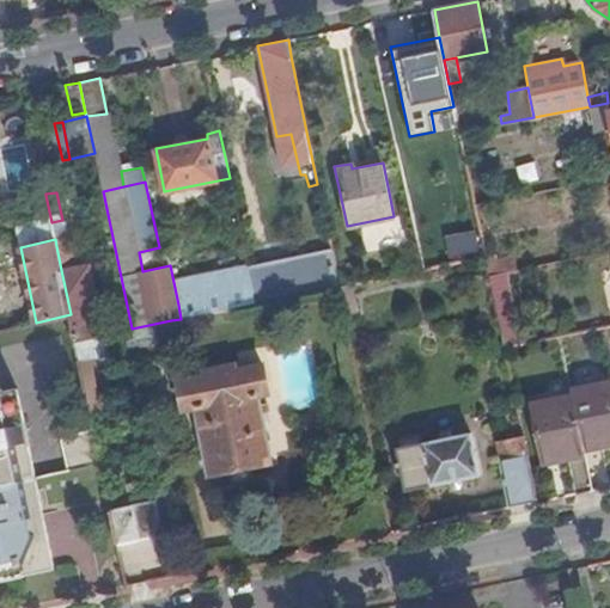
[(485,255),(482,243),(463,247),(465,259),(476,257),(485,255)]
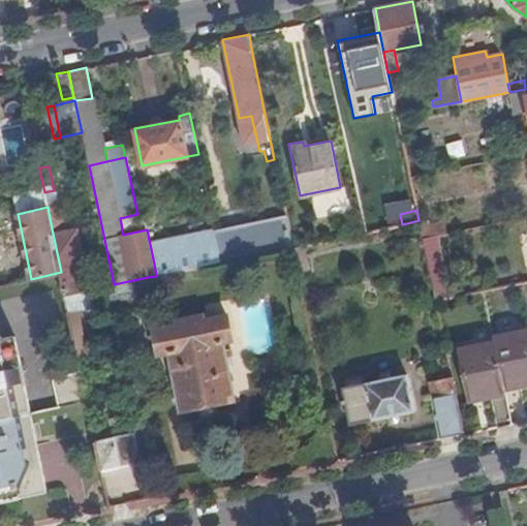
[(56,211),(49,213),(53,234),(61,233),(56,211)]
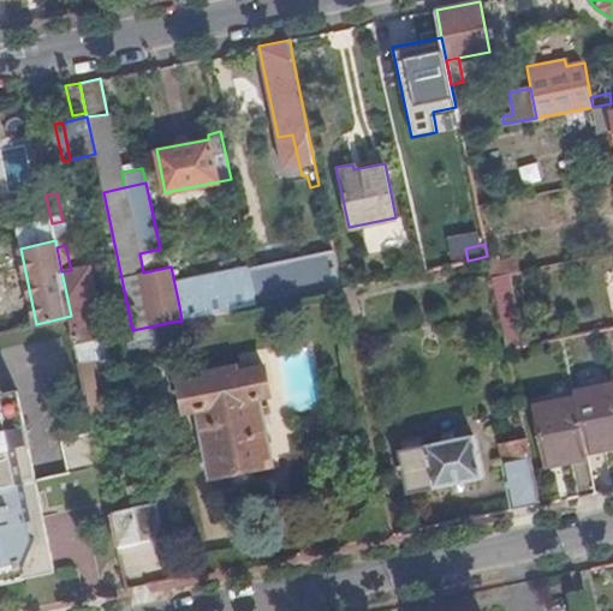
[(489,265),(487,256),(478,258),(481,268),(489,265)]
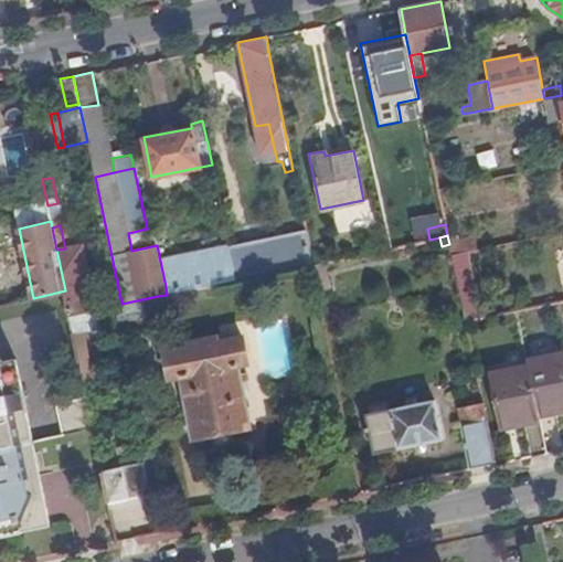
[(56,250),(65,290),(70,315),(96,309),(82,244),(65,248),(56,250)]
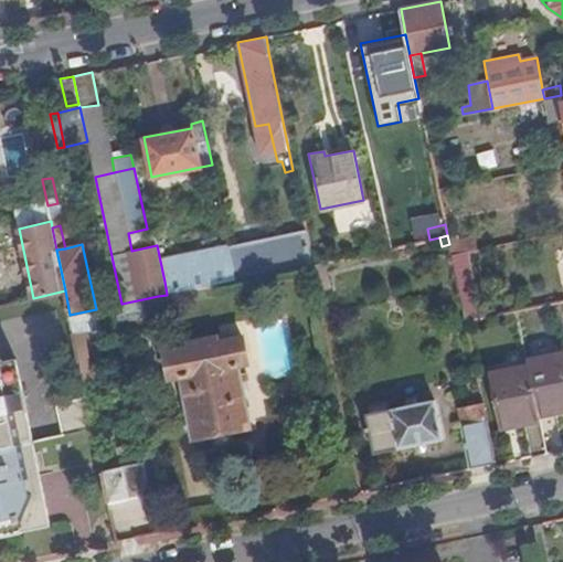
[(476,293),(467,251),(452,254),(460,297),(476,293)]
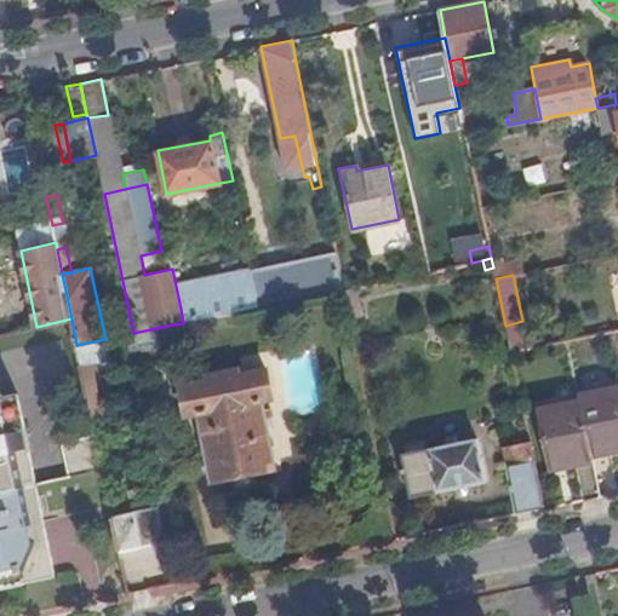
[(238,311),(258,308),(256,293),(236,298),(238,311)]
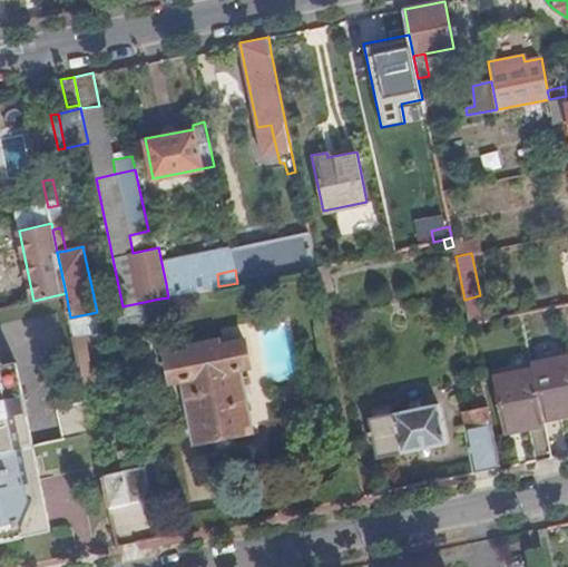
[(168,297),(218,286),(217,274),(166,284),(168,297)]
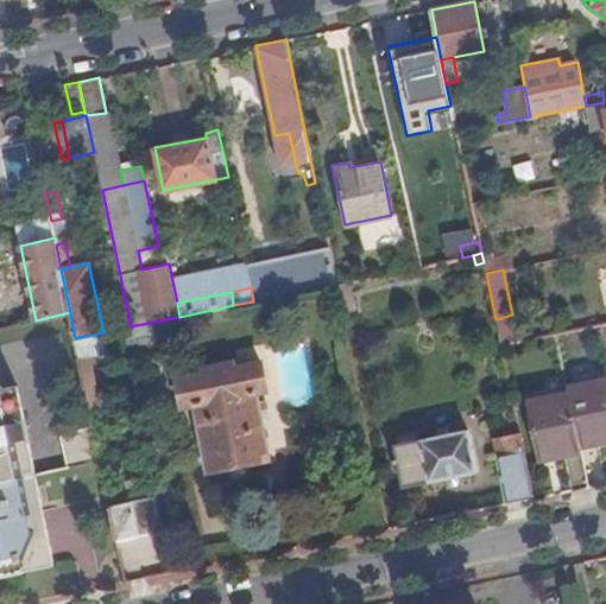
[(496,319),(502,343),(510,342),(517,341),(512,315),(496,319)]
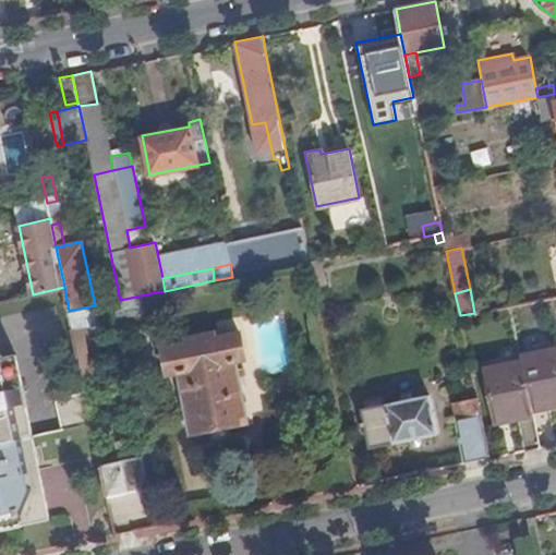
[(159,310),(156,292),(120,300),(117,301),(118,309),(117,312),(119,318),(159,310)]
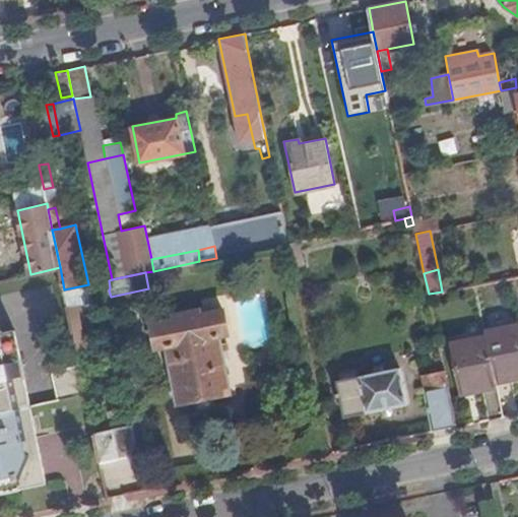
[(88,284),(64,289),(77,352),(87,350),(76,304),(93,300),(90,284),(88,284)]
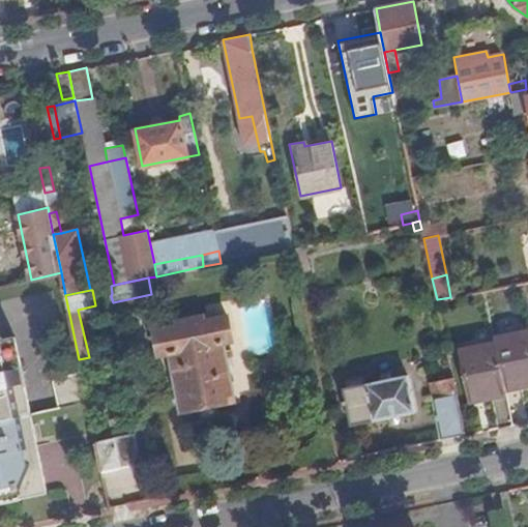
[(180,411),(234,400),(227,358),(233,356),(232,349),(225,350),(224,341),(233,339),(228,316),(203,320),(202,316),(177,321),(178,325),(154,330),(158,354),(169,352),(180,411)]
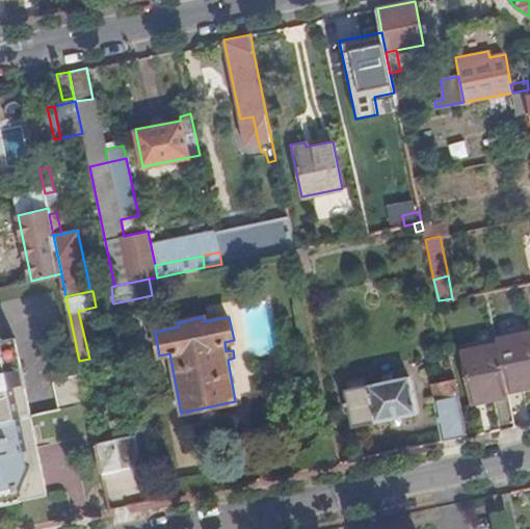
[(503,381),(529,375),(529,348),(525,323),(492,331),(492,325),(458,333),(469,384),(502,376),(503,381)]
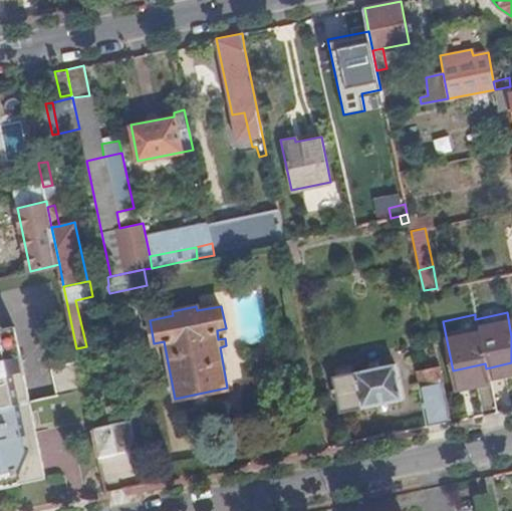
[(44,474),(30,401),(14,327),(0,330),(0,484),(44,474)]
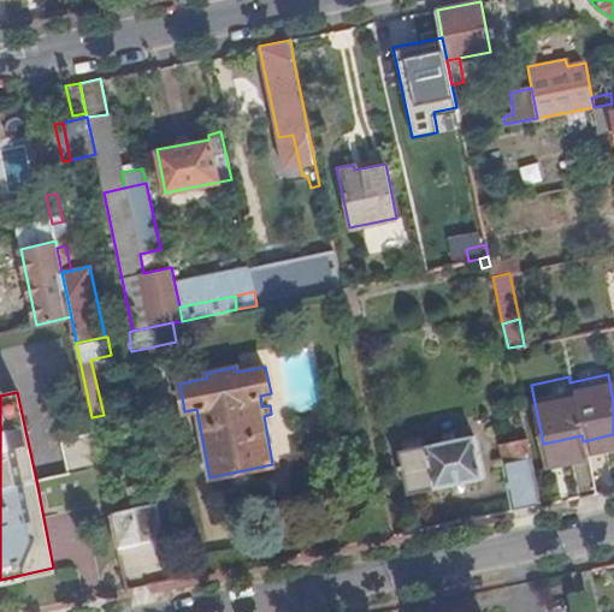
[(63,441),(69,473),(101,467),(95,434),(63,441)]
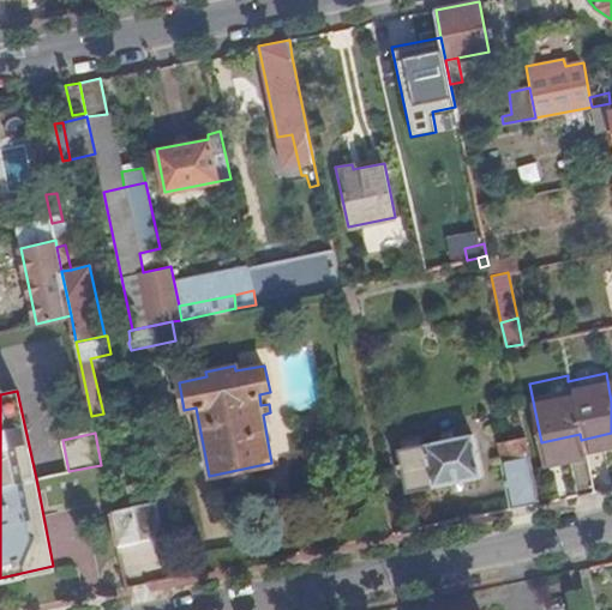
[(480,476),(472,433),(397,448),(406,491),(480,476)]
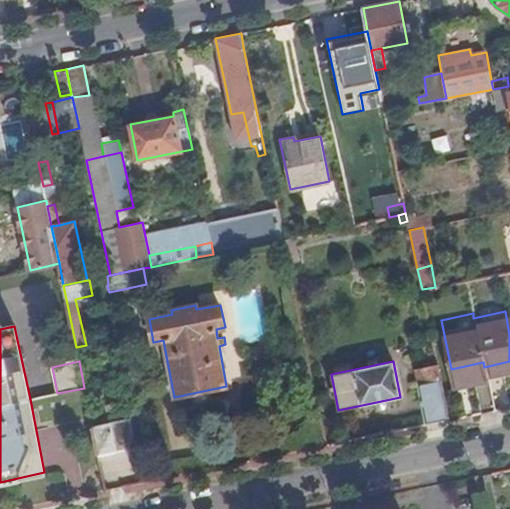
[(424,424),(448,419),(437,364),(414,369),(417,382),(416,382),(424,424)]
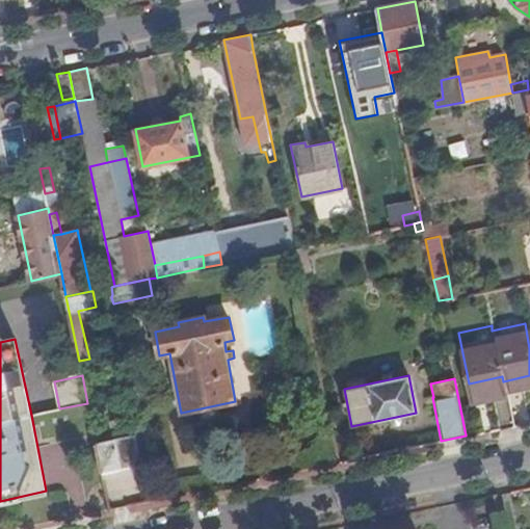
[(529,390),(505,395),(510,423),(529,419),(529,390)]
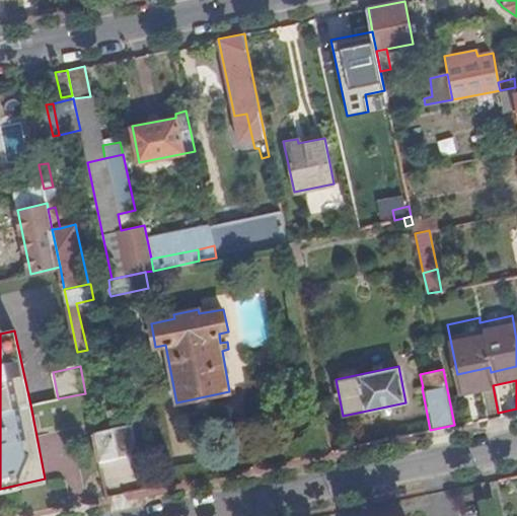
[(93,433),(99,460),(136,453),(131,425),(93,433)]
